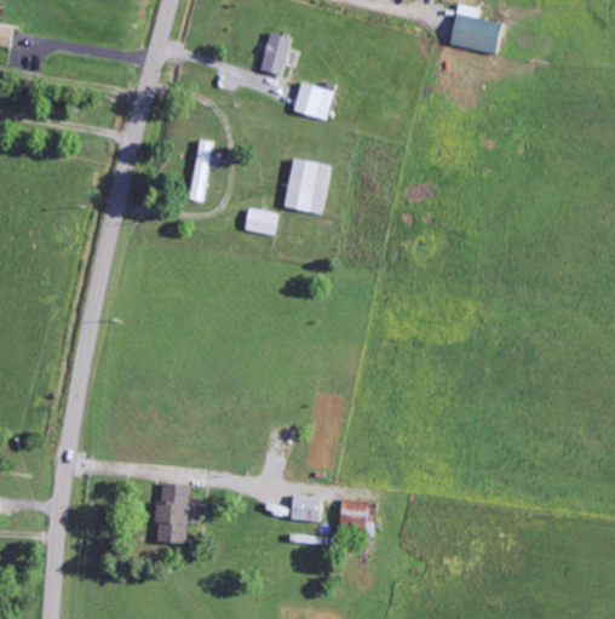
[(501,23),(455,12),(449,44),(494,55),(501,23)]
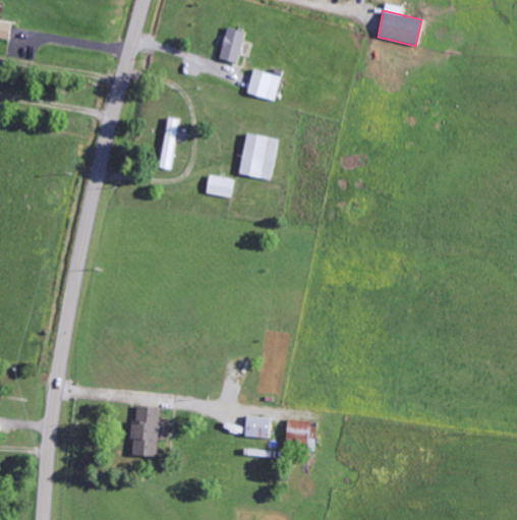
[(0,38),(8,39),(10,23),(0,22),(0,38)]
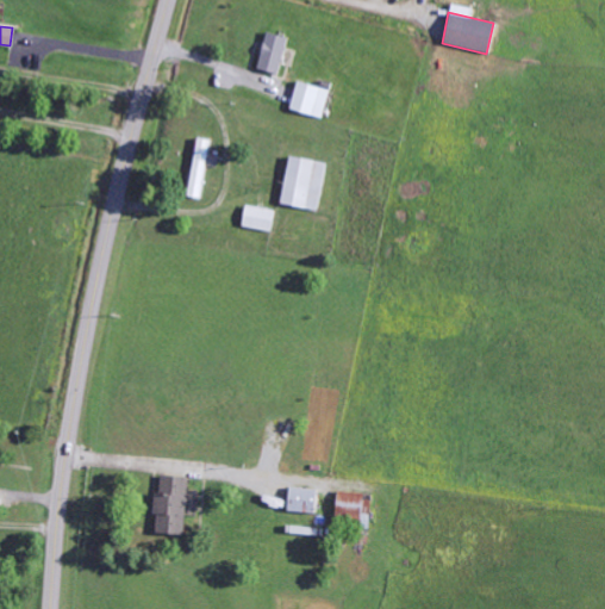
[(255,68),(278,73),(287,36),(264,31),(255,68)]
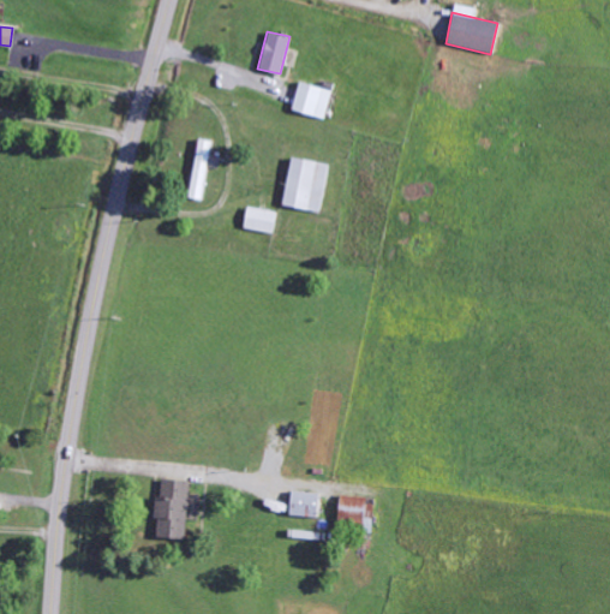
[(323,119),(330,90),(298,81),(291,109),(323,119)]
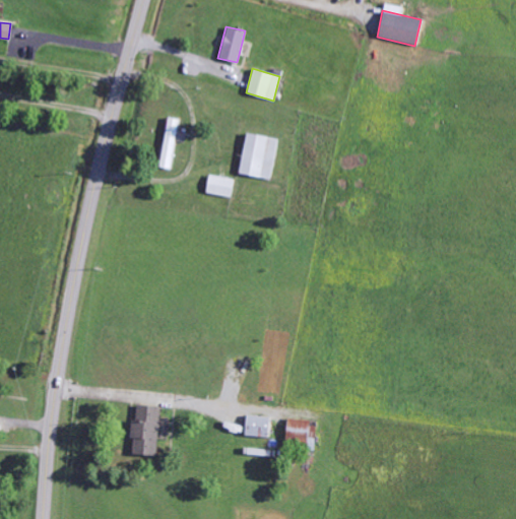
[(160,168),(171,169),(176,118),(165,117),(160,168)]
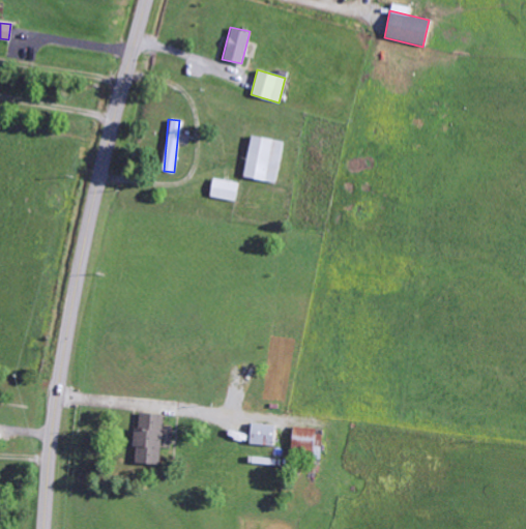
[(276,182),(283,140),(250,136),(243,177),(276,182)]
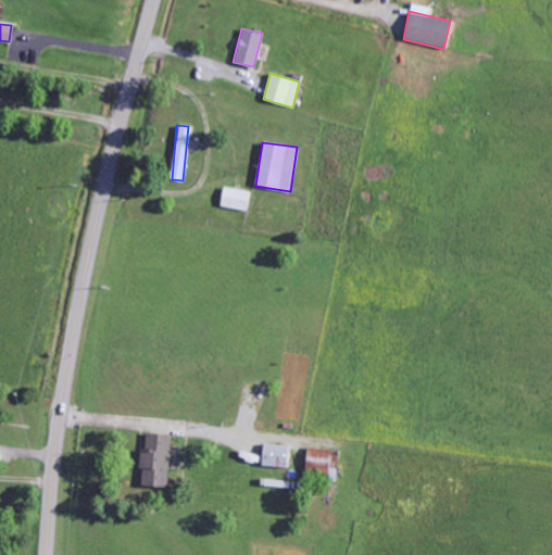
[(249,191),(223,186),(218,205),(246,211),(249,191)]
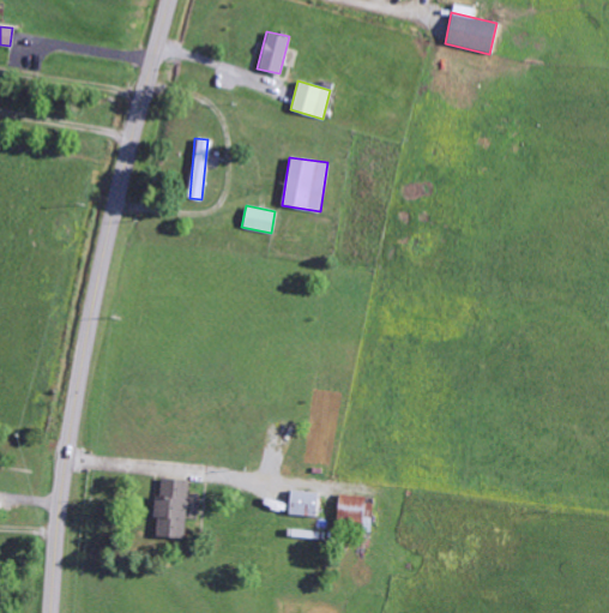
[(184,538),(187,480),(157,479),(155,536),(184,538)]
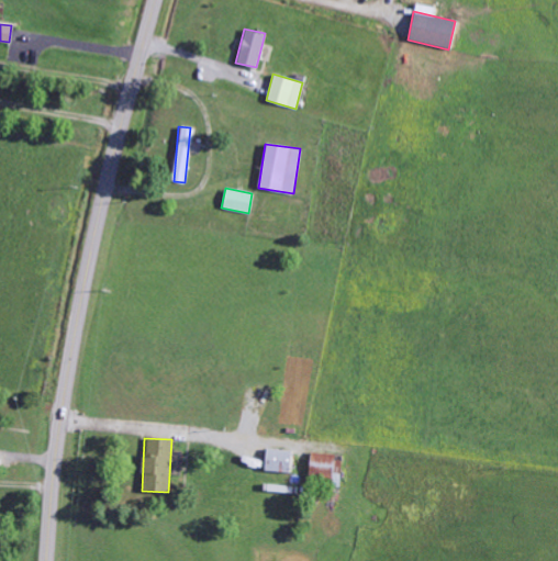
[(289,472),(290,450),(265,449),(264,471),(289,472)]
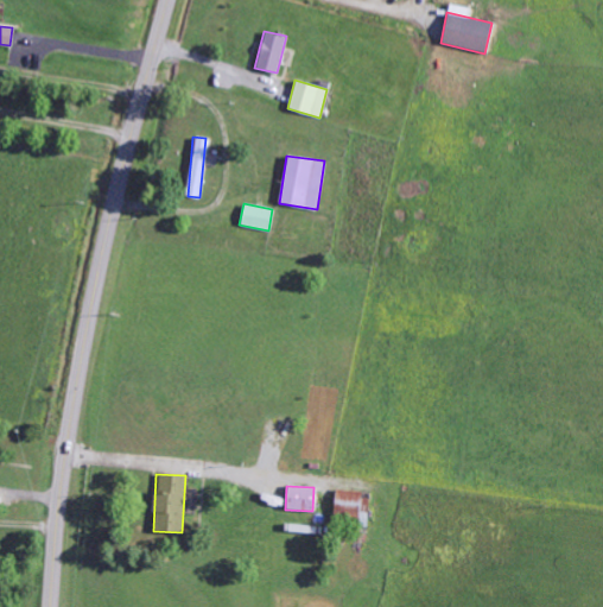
[(368,491),(334,491),(332,523),(367,524),(368,491)]
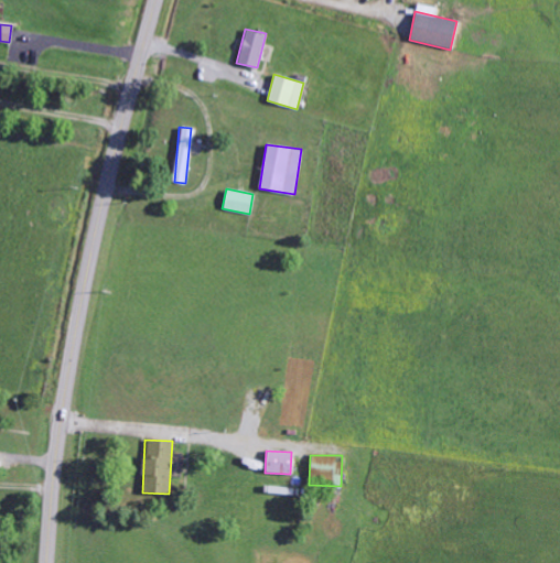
All buildings are outlined.
